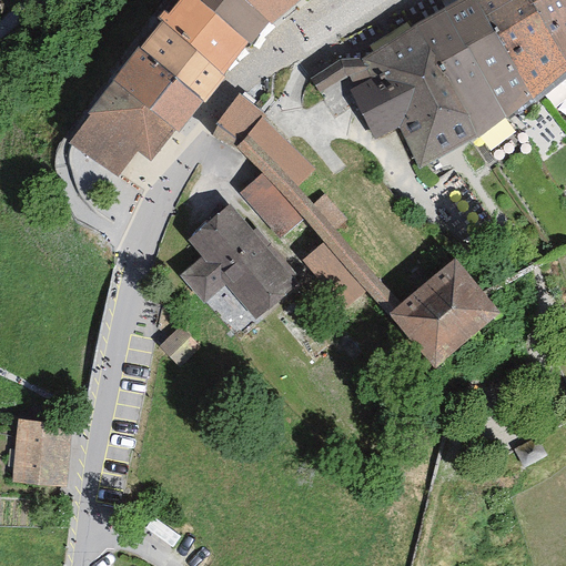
[(220,69),(245,37),(200,0),(177,0),(168,11),(164,9),(157,18),(161,22),(220,69)]
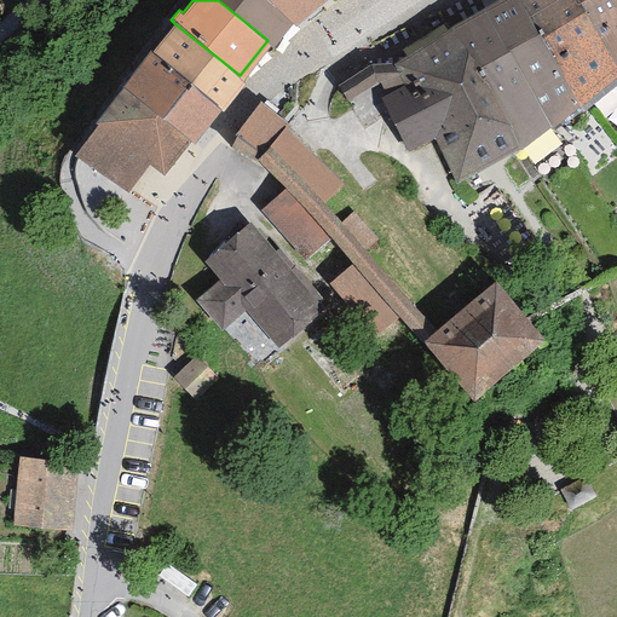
[(218,0),(267,40),(271,44),(293,17),(271,0),(218,0)]
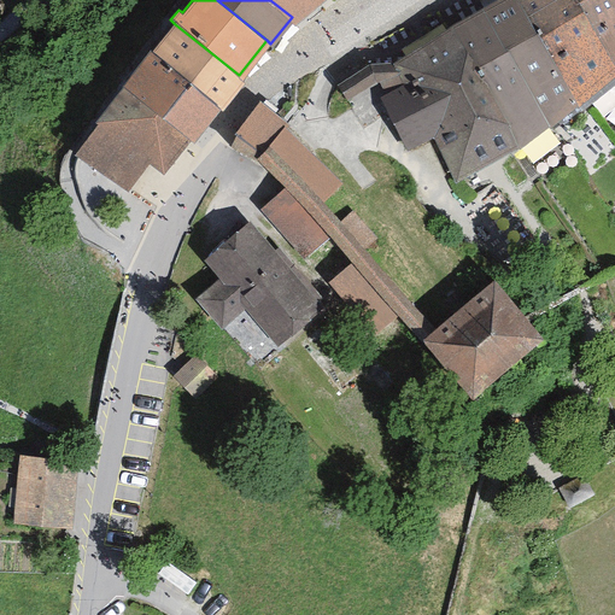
[(270,0),(292,17),(297,21),(321,0),(270,0)]
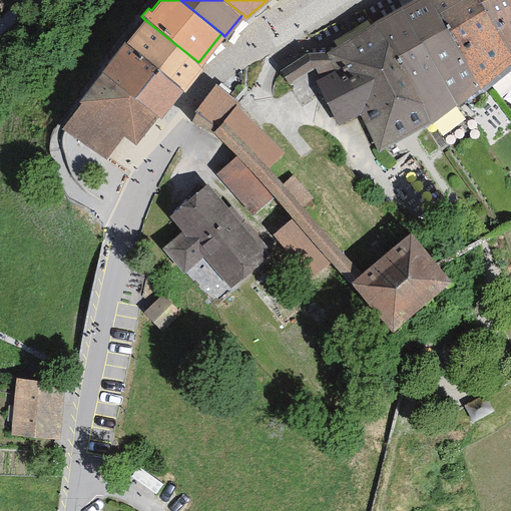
[(456,103),(479,84),(430,0),(413,0),(401,7),(456,103)]
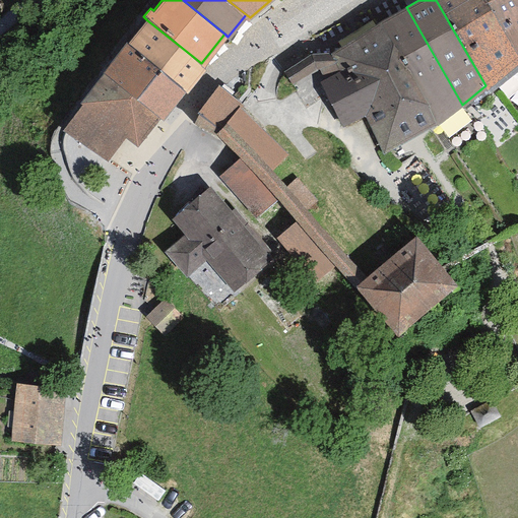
[(486,87),(517,58),(517,57),(484,0),(436,0),(486,85),(486,87)]
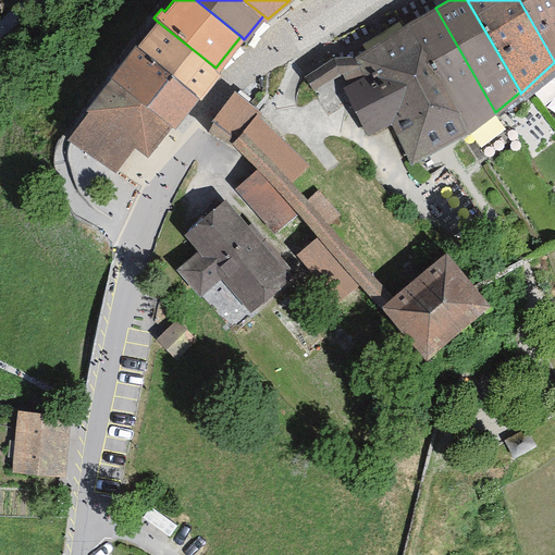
[(519,0),(554,61),(554,0),(519,0)]
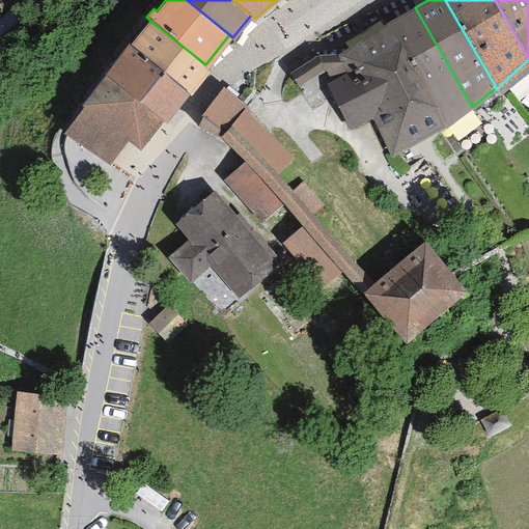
[(472,107),(415,7),(388,23),(444,122),(472,107)]
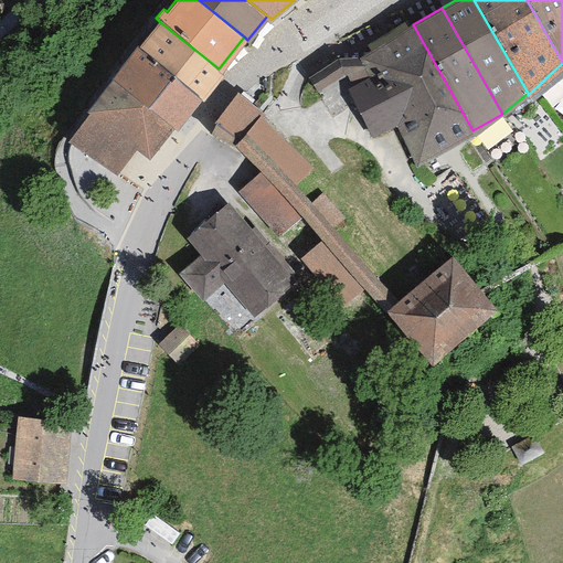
[(221,71),(219,68),(160,22),(139,49),(200,97),(221,71)]
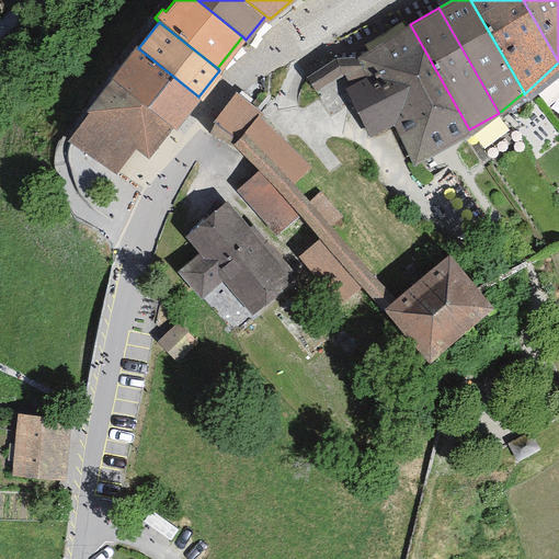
[(391,120),(414,161),(469,129),(410,24),(354,55),(334,57),(306,75),(314,88),(339,71),(348,71),(344,73),(351,86),(346,89),(371,132),(391,120)]
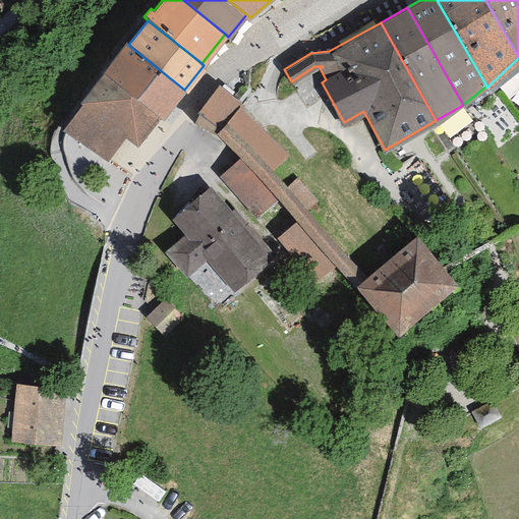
[(126,43),(103,71),(131,94),(158,115),(161,118),(184,90),(128,45),(126,43)]
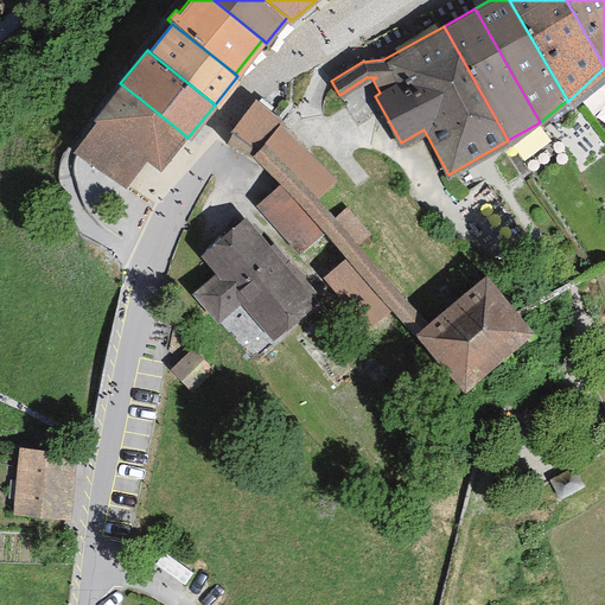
[(120,83),(93,116),(99,121),(77,148),(122,184),(145,155),(158,166),(184,134),(153,109),(120,83)]
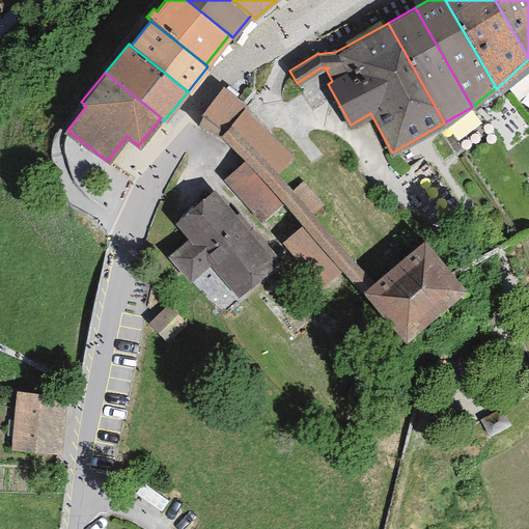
[(245,106),(222,86),(202,113),(226,129),(232,123),(245,107),(245,106)]
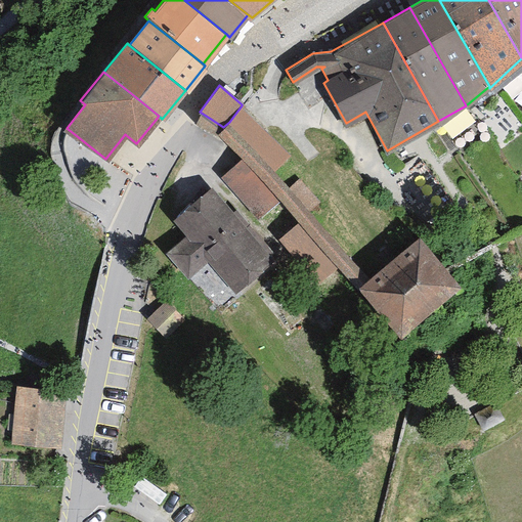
[(242,105),(229,122),(269,169),(285,156),(242,105)]
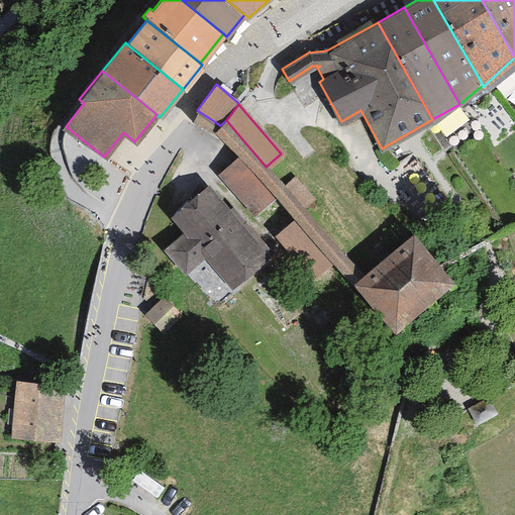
[(217,130),(220,125),(197,110),(193,120),(217,130)]
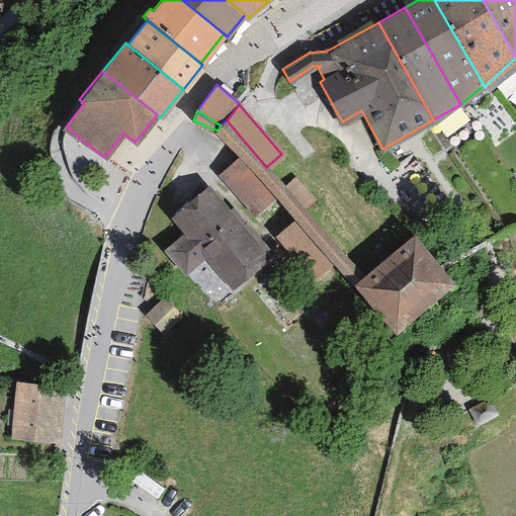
[(221,125),(218,131),(240,156),(274,195),(294,219),(331,261),(353,286),(363,278),(302,206),(283,186),(266,167),(227,120),(221,125)]
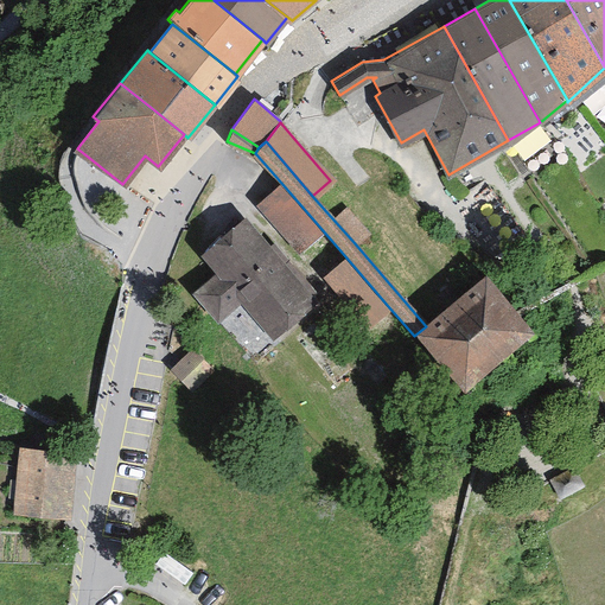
[(297,250),(322,229),(281,183),(256,203),(297,250)]
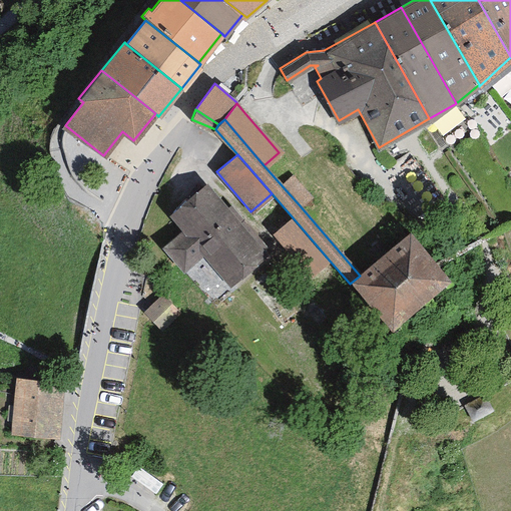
[(292,174),(281,184),(299,204),(310,195),(292,174)]
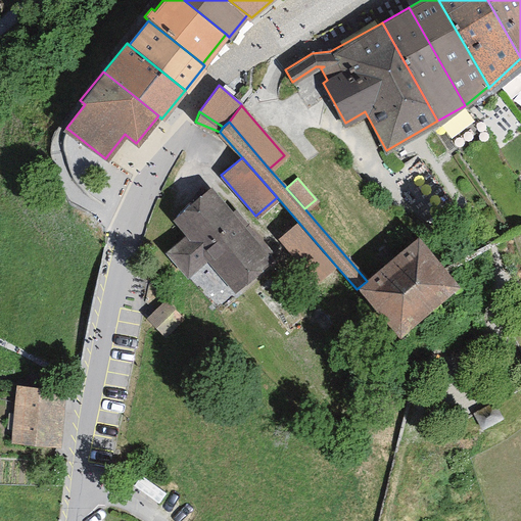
[(169,251),(188,273),(206,257),(233,287),(271,254),(212,188),(175,221),(187,235),(169,251)]
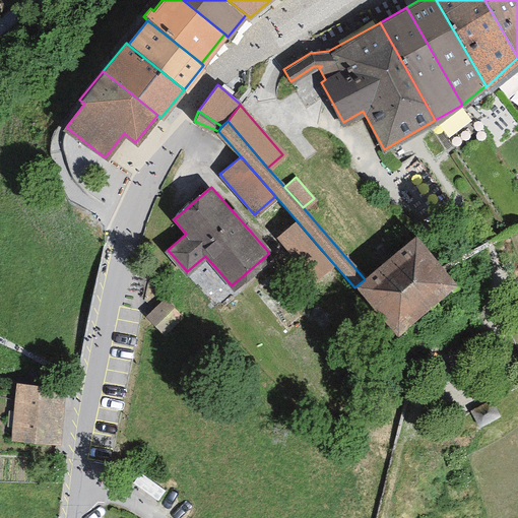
[(313,278),(332,262),(296,219),(276,237),(313,278)]
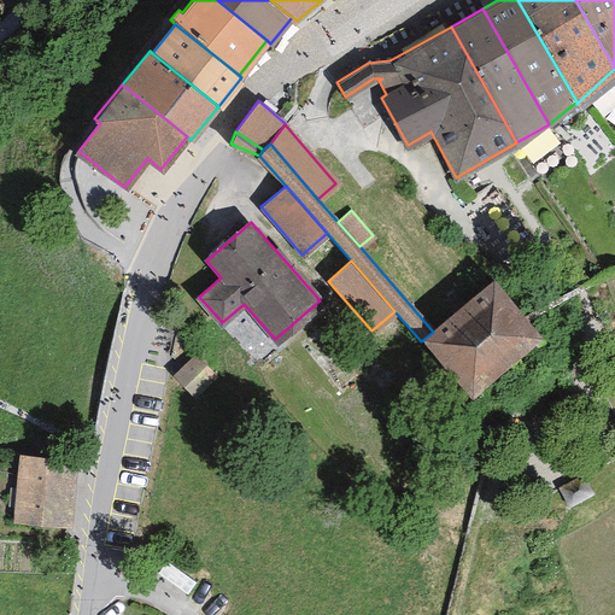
[(539,335),(492,281),(433,332),(421,341),(469,397),(539,335)]
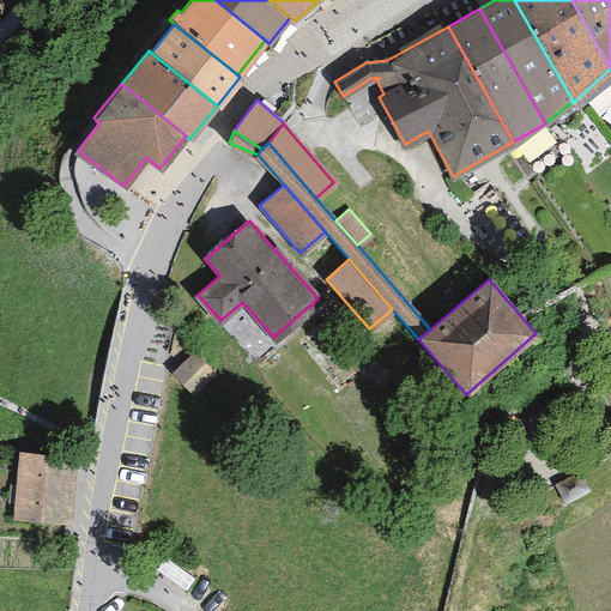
[(215,371),(193,348),(170,368),(192,392),(215,371)]
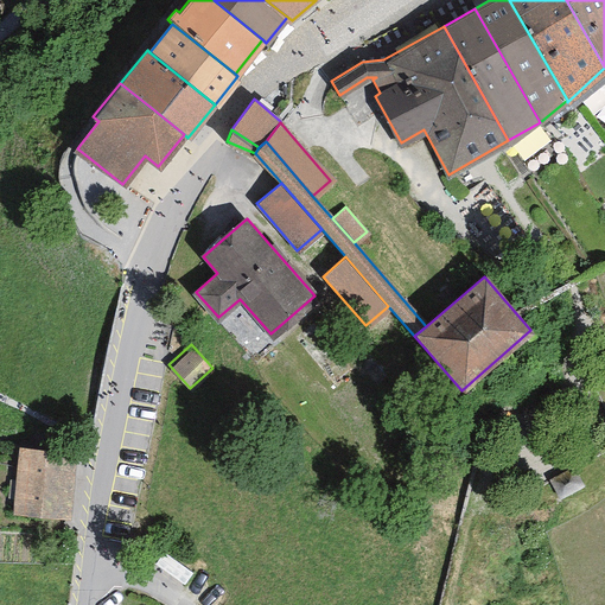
[(69,451),(19,447),(14,513),(64,516),(69,451)]
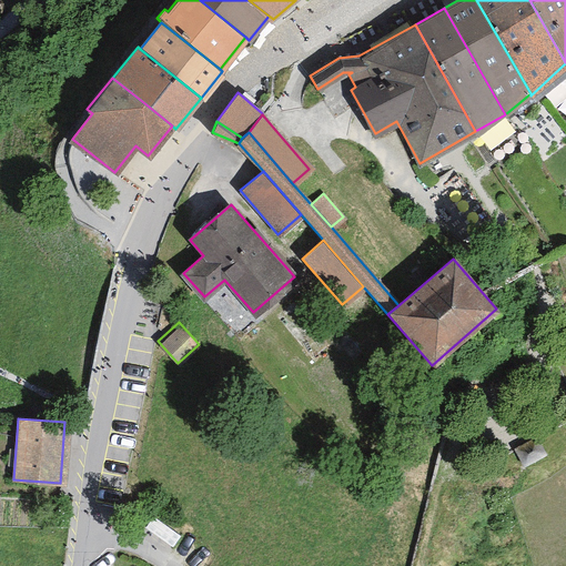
[(535,437),(514,448),(522,464),(543,452),(535,437)]
